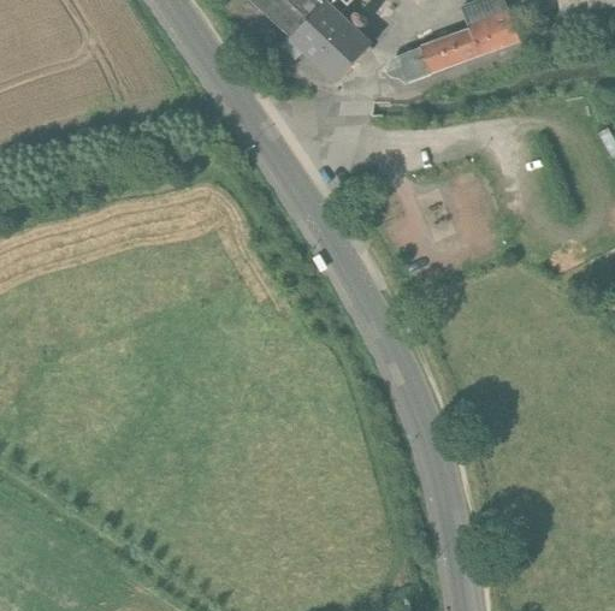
[(250,0),(289,36),(290,36),(323,1),(321,0),(250,0)]
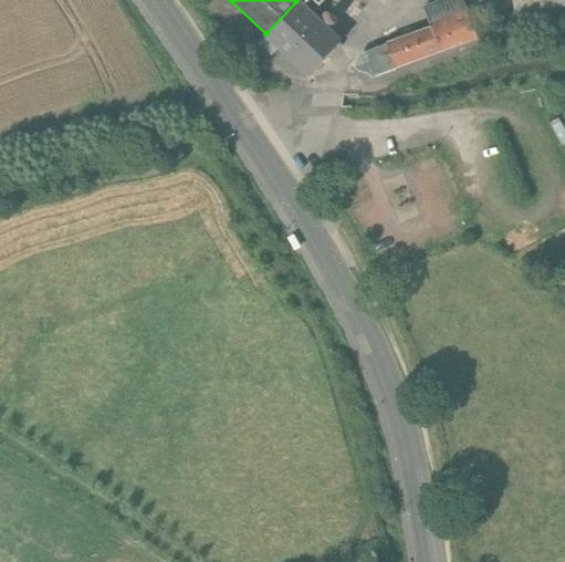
[(295,0),(296,1),(309,12),(320,0),(295,0)]
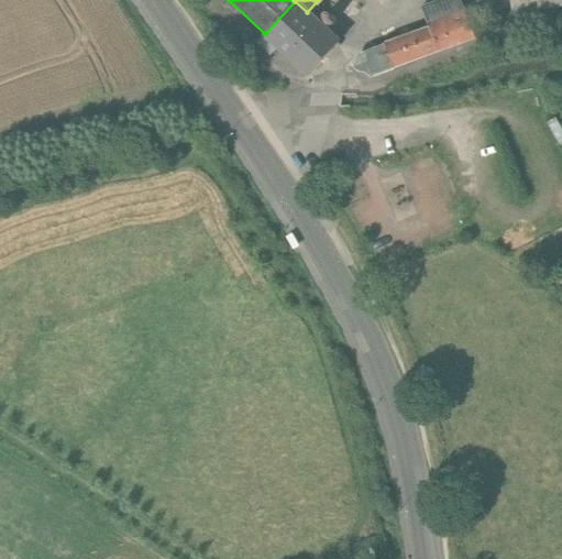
[(431,0),(419,4),(427,25),(429,24),(438,48),(473,35),(460,0),(431,0)]
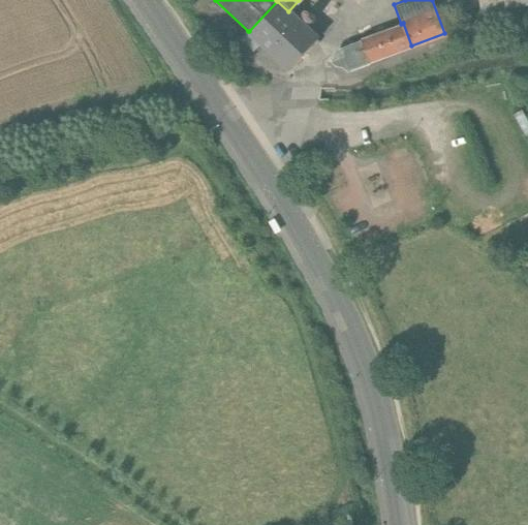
[(446,0),(448,9),(479,4),(480,12),(527,2),(527,0),(446,0)]
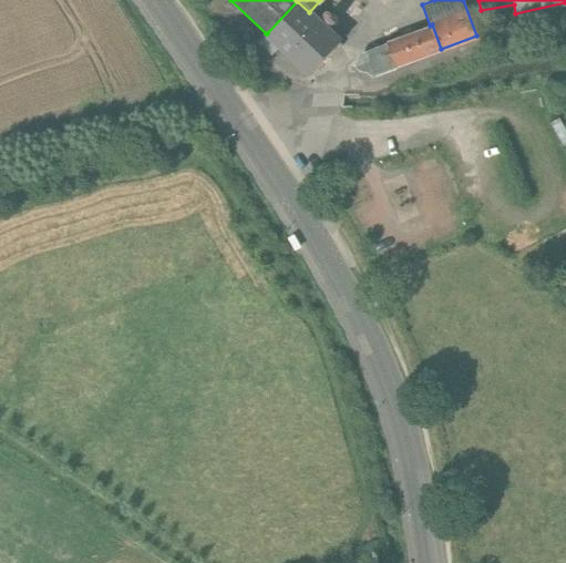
[(339,40),(309,12),(297,1),(267,33),(277,43),(308,73),(339,40)]
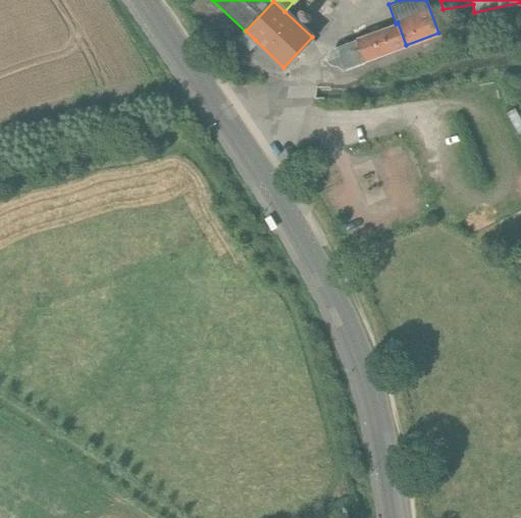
[(298,19),(300,21),(302,22),(304,22),(306,22),(308,21),(309,19),(310,17),(310,15),(310,13),(309,12),(307,10),(305,9),(303,9),(301,10),(299,11),(298,13),(297,15),(297,17),(298,19)]
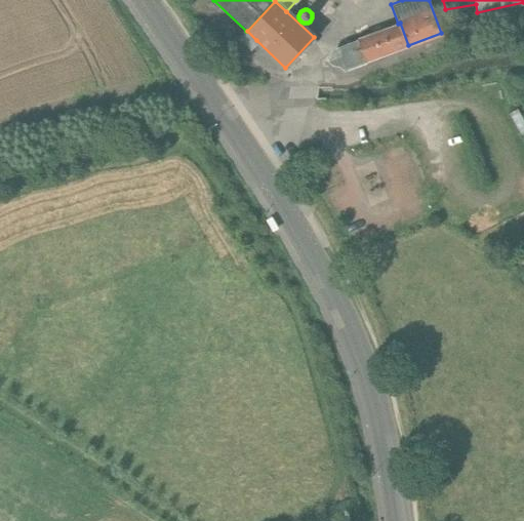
[(357,38),(359,44),(360,44),(366,61),(408,45),(400,23),(398,24),(357,38)]
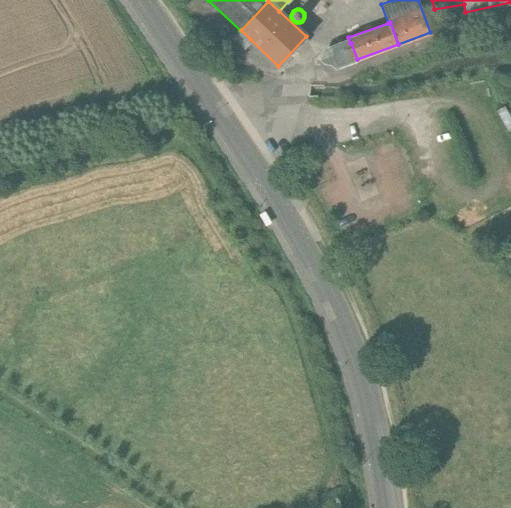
[(241,30),(240,30),(234,36),(244,45),(250,39),(241,30)]
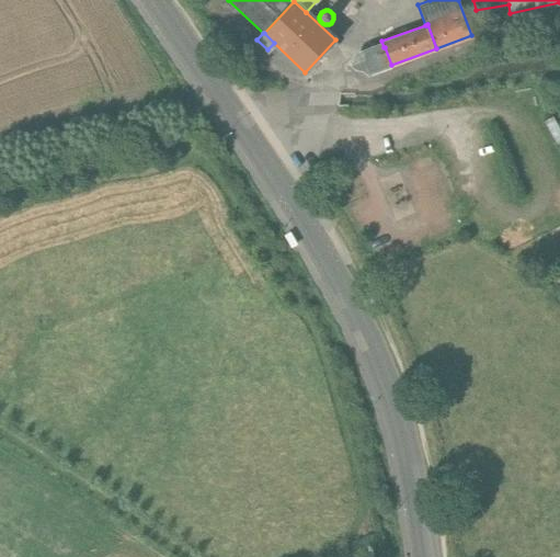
[(368,74),(391,65),(385,47),(384,47),(357,57),(357,58),(356,58),(356,59),(356,60),(356,61),(356,63),(368,74)]
